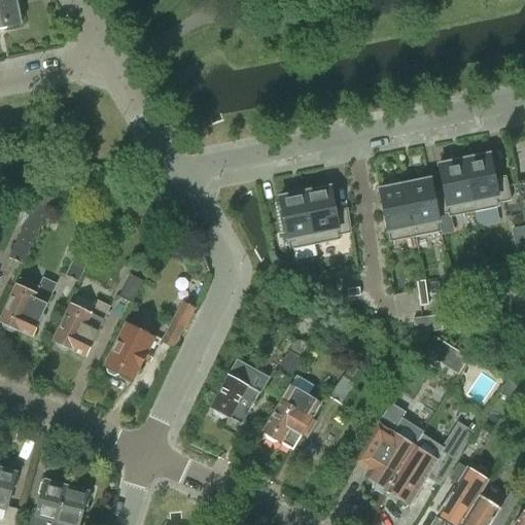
[(0,0),(0,26),(22,23),(16,0),(0,0)]
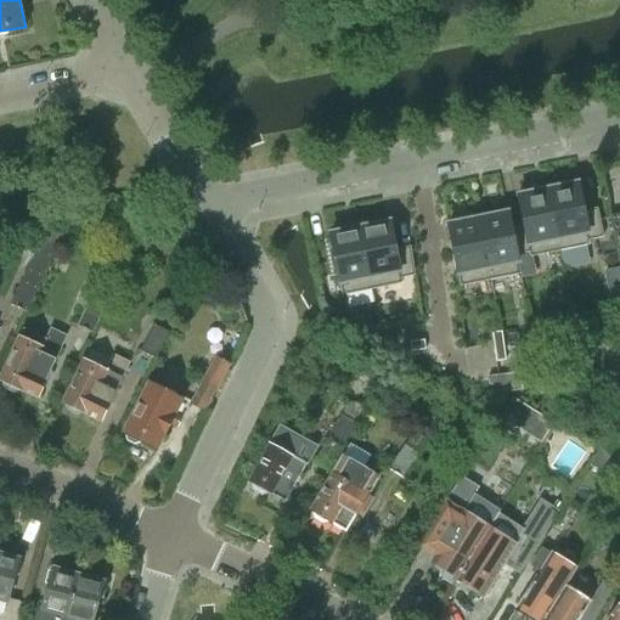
[(551,186),(548,186),(562,248),(591,242),(590,237),(585,208),(581,195),(580,187),(581,187),(581,186),(580,186),(580,185),(579,180),(567,182),(565,179),(551,182),(551,186)]
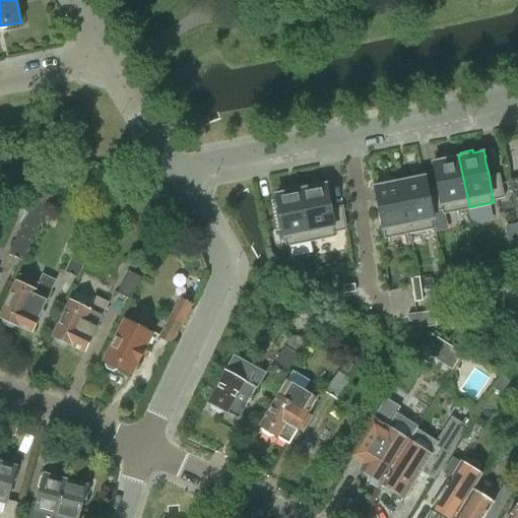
[(68,166),(73,174),(91,164),(86,154),(68,166)]
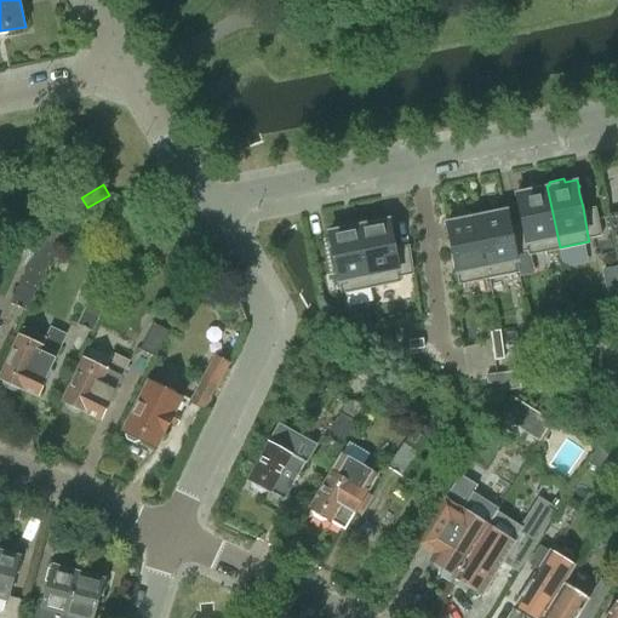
[(533,188),(518,192),(522,221),(530,253),(560,247),(547,186),(544,187),(543,187),(543,186),(541,186),(542,187),(533,188)]
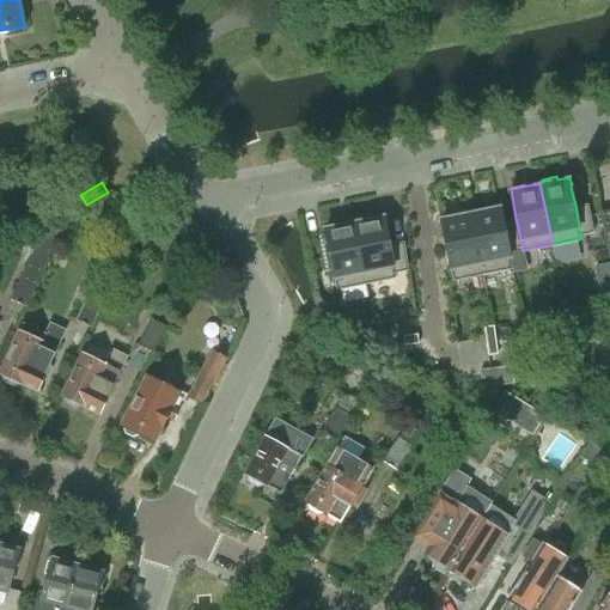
[(589,202),(575,205),(580,233),(595,231),(589,202)]
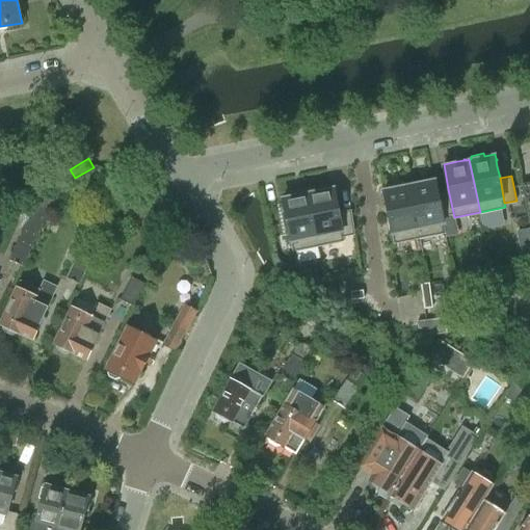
[(413,183),(409,184),(420,237),(446,232),(443,219),(438,191),(434,179),(421,182),(415,183),(414,182),(413,183)]
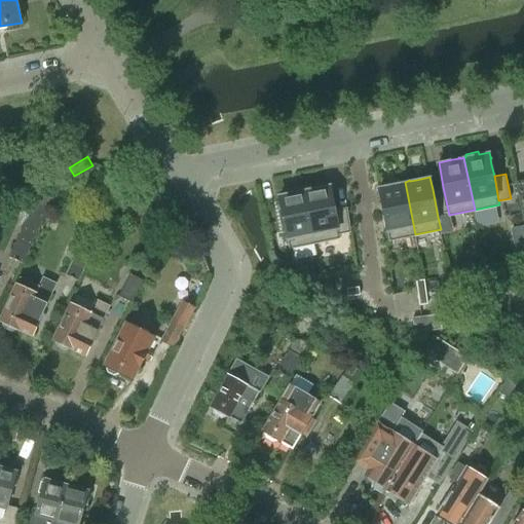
[(389,185),(379,187),(380,191),(380,192),(379,192),(380,193),(382,199),(382,202),(390,239),(415,234),(405,182),(403,182),(402,179),(389,182),(389,185)]
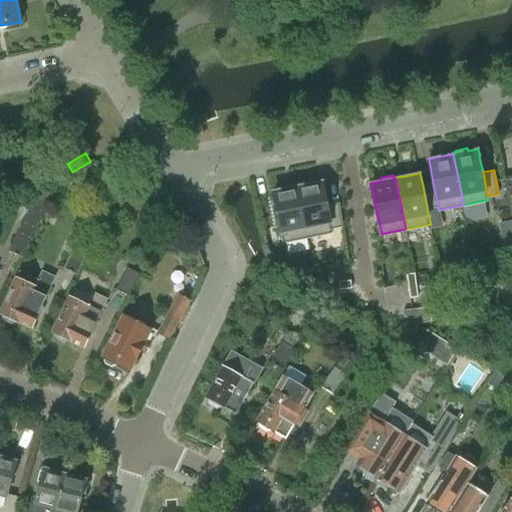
[(300,185),(298,186),(308,237),(333,232),(332,228),(327,204),(325,193),(323,187),(324,186),(324,185),(323,185),(322,181),(312,183),(311,180),(299,182),(300,185)]
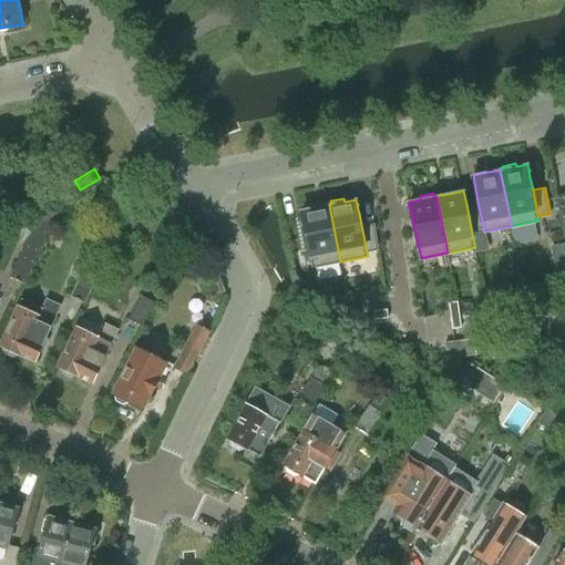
[(478,202),(466,204),(472,234),(484,232),(478,202)]
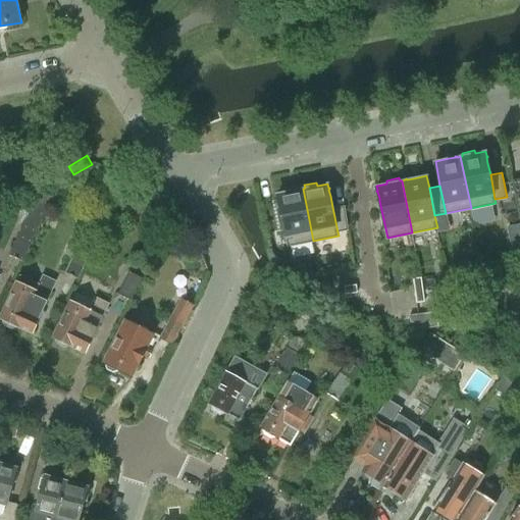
[(292,191),(277,194),(280,207),(277,207),(280,223),(283,222),(288,246),(313,241),(303,189),(300,189),(299,189),(299,188),(298,189),(298,190),(292,191)]
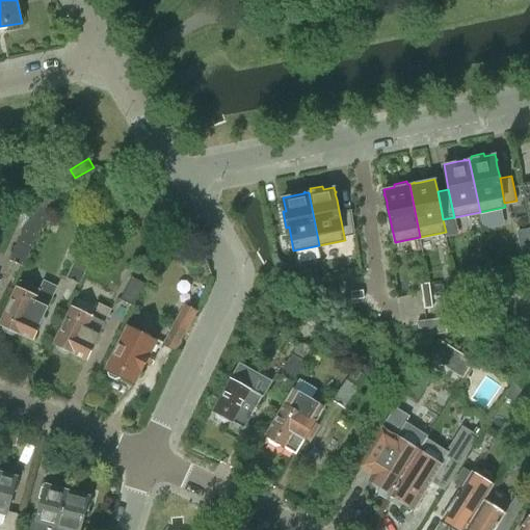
[(11,258),(24,264),(55,199),(42,192),(11,258)]
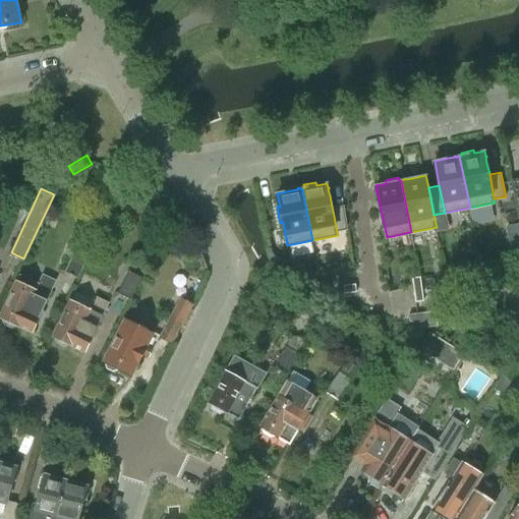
[(344,205),(332,207),(337,231),(348,228),(344,205)]
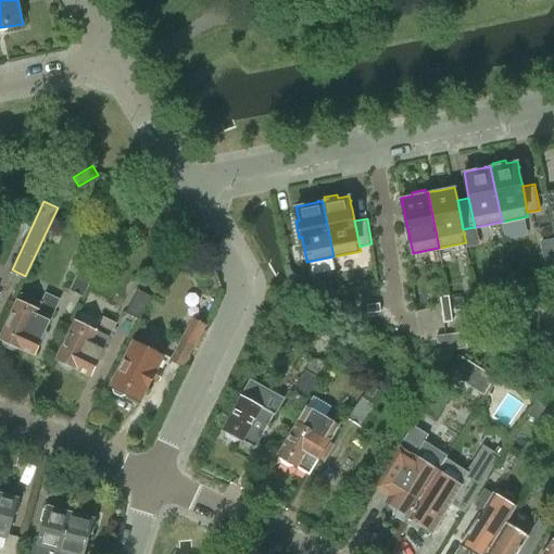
[(93,273),(100,260),(93,256),(87,269),(89,271),(93,273)]
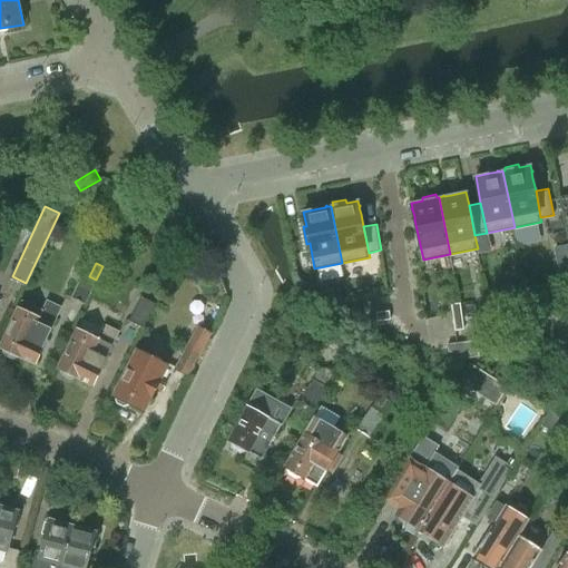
[(85,303),(96,280),(91,277),(89,276),(82,273),(70,295),(85,303)]
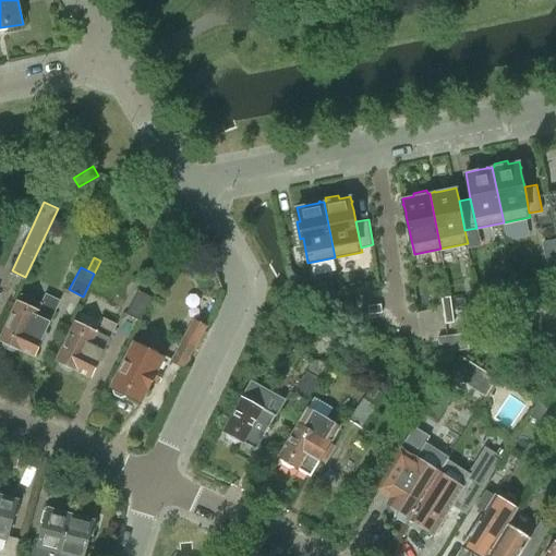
[(128,312),(141,318),(152,295),(142,290),(140,288),(128,312)]
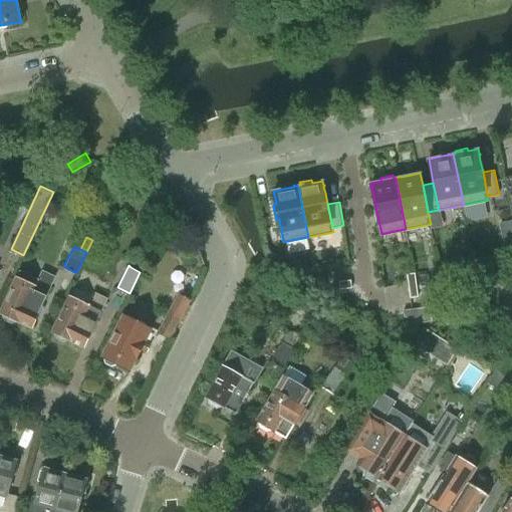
[(32,326),(56,275),(42,269),(38,277),(20,269),(0,312),(2,313),(5,318),(12,322),(17,320),(32,326)]
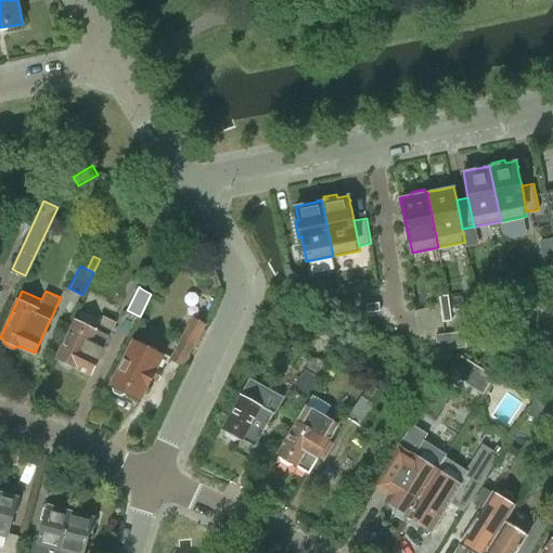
[(450,306),(449,293),(448,293),(440,294),(441,307),(450,306)]
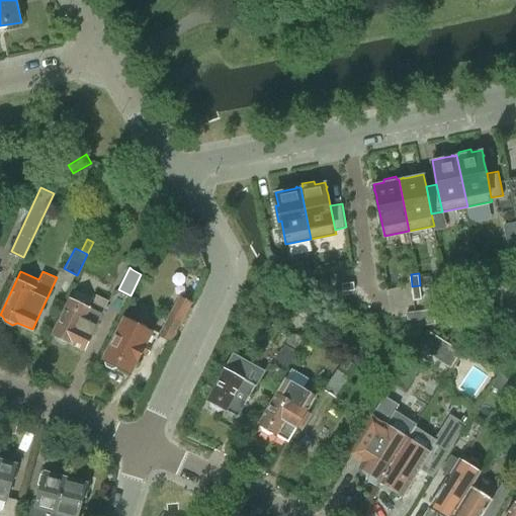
[(355,288),(354,280),(342,282),(343,290),(355,288)]
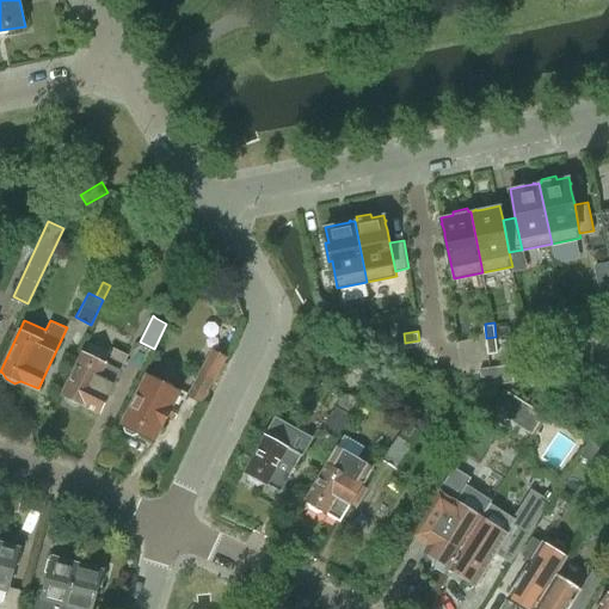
[(498,351),(496,337),(486,338),(488,352),(498,351)]
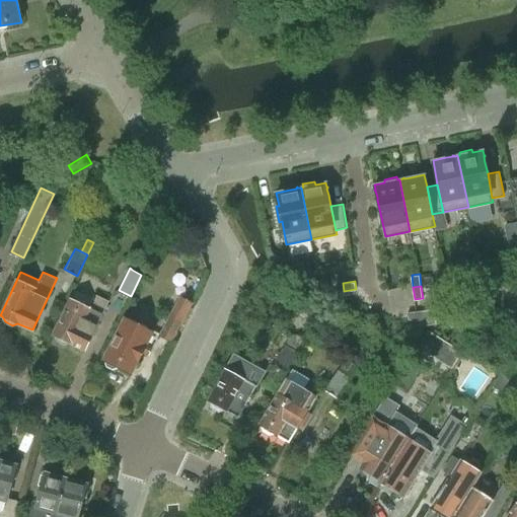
[(71,297),(53,334),(55,335),(58,341),(65,344),(70,343),(85,349),(108,300),(95,293),(89,306),(71,297)]
